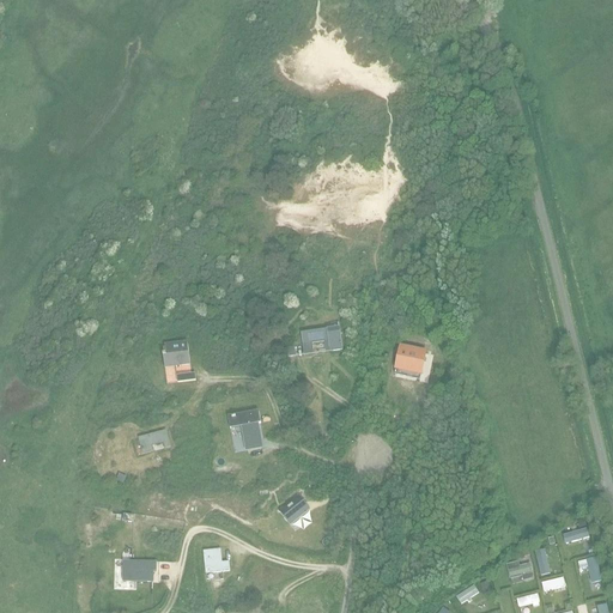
[(313,353),(311,344),(325,341),(325,343),(329,341),(331,351),(343,350),(339,329),(328,331),(302,334),(304,354),(313,353)]
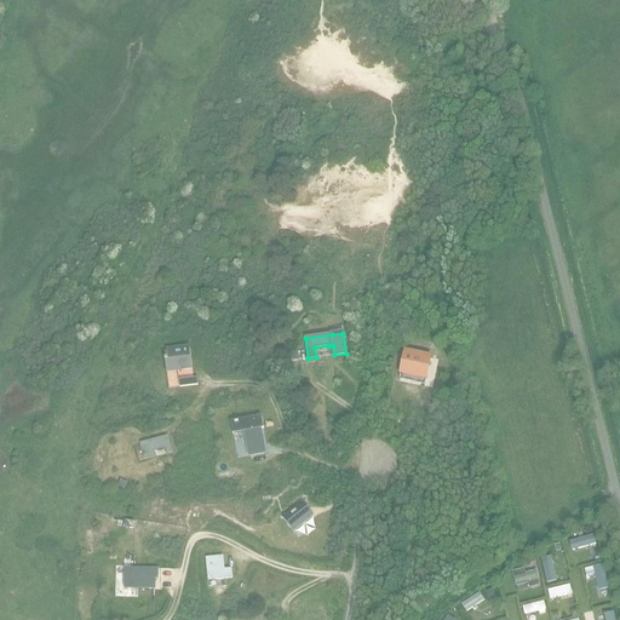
[(167,359),(165,359),(167,372),(193,368),(189,346),(166,350),(167,359)]
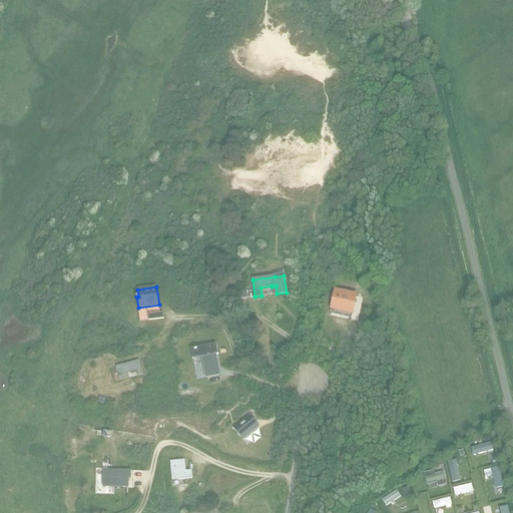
[(330,310),(354,315),(358,294),(335,289),(330,310)]
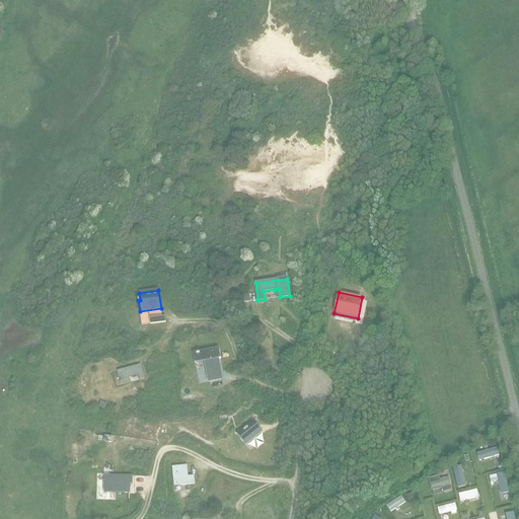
[(221,379),(218,359),(220,358),(219,348),(193,353),(195,363),(208,361),(211,373),(208,374),(209,381),(221,379)]
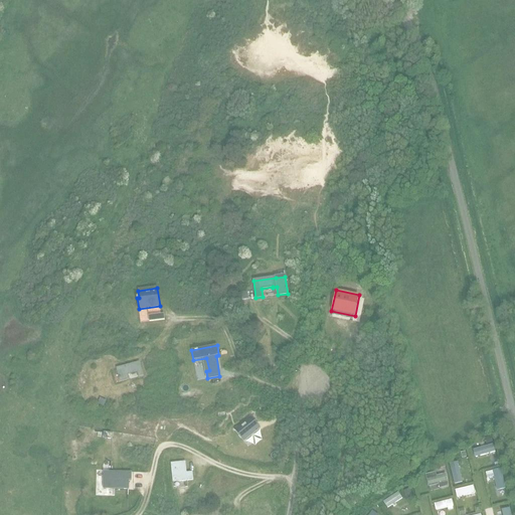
[(117,368),(120,382),(129,379),(128,374),(137,372),(139,377),(143,375),(139,362),(117,368)]
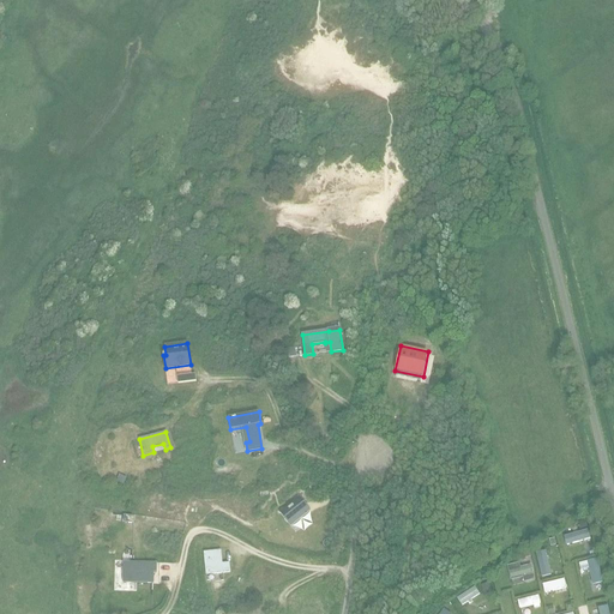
[(120,475),(116,481),(124,485),(126,477),(120,475)]
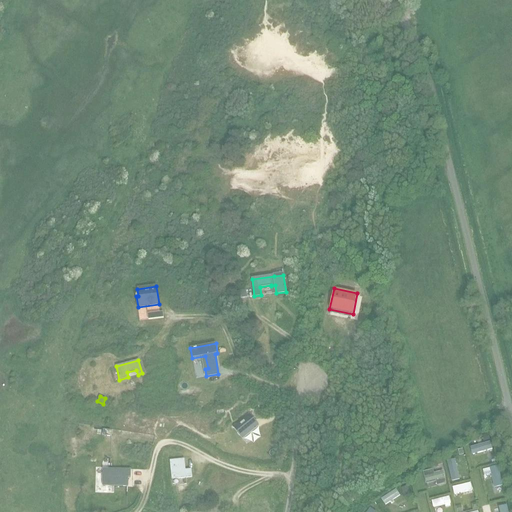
[(242,421),(234,427),(243,439),(251,432),(259,426),(249,415),(242,421)]
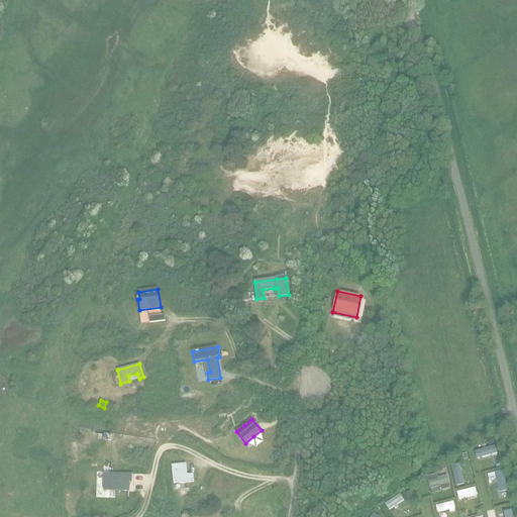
[(495,447),(475,453),(477,460),(497,455),(495,447)]
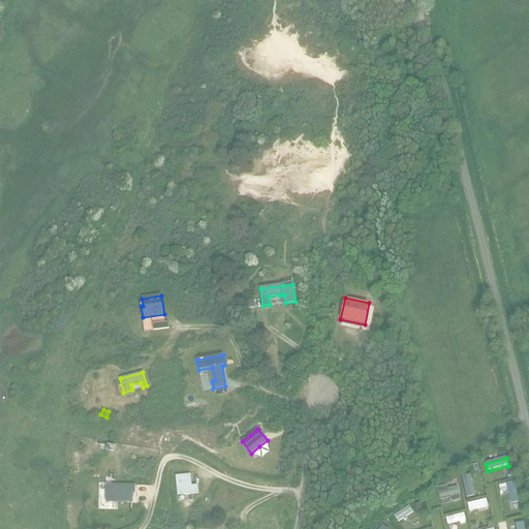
[(176,476),(178,495),(181,495),(197,493),(197,486),(191,487),(190,475),(179,476),(176,476)]
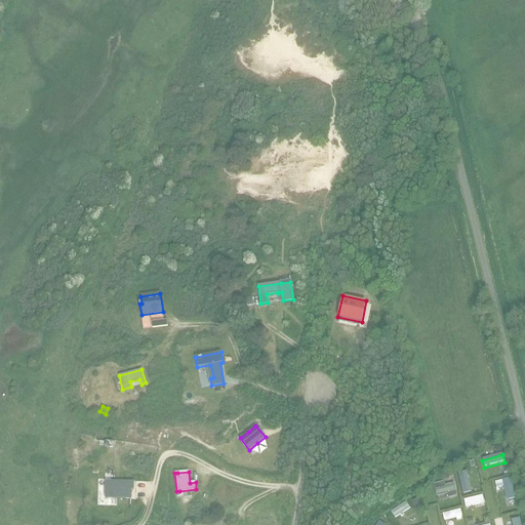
[(106,482),(106,489),(106,498),(130,498),(131,489),(133,489),(133,482),(121,482),(112,482),(106,482)]
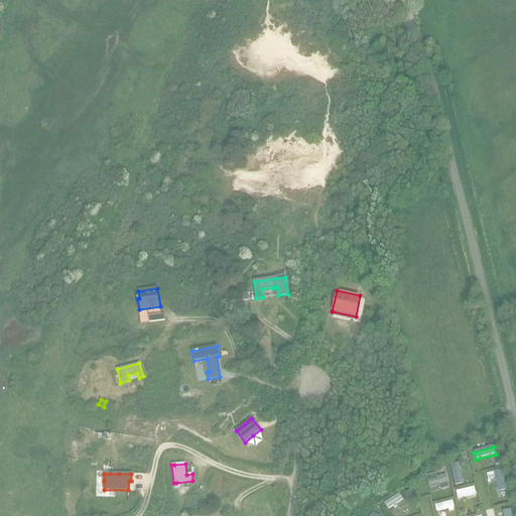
[(446,477),(428,482),(429,488),(447,484),(446,477)]
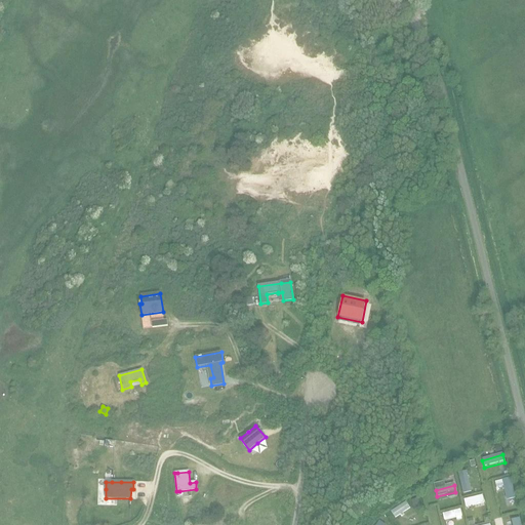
[(418,497),(411,499),(413,506),(420,503),(418,497)]
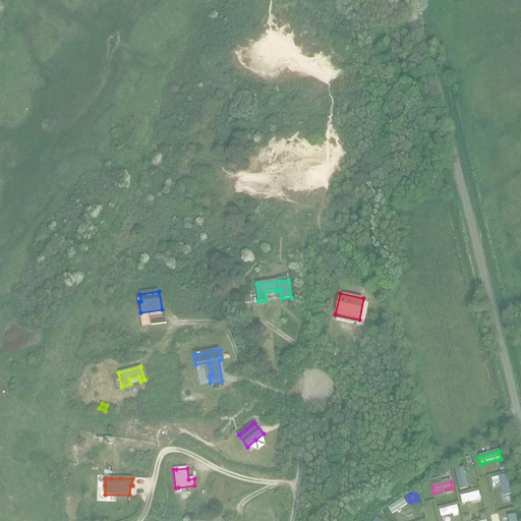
[(478,494),(460,498),(462,505),(480,501),(478,494)]
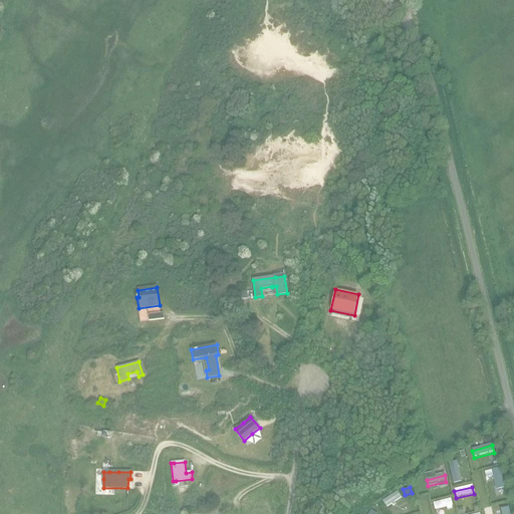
[(403,496),(399,491),(382,501),(386,507),(403,496)]
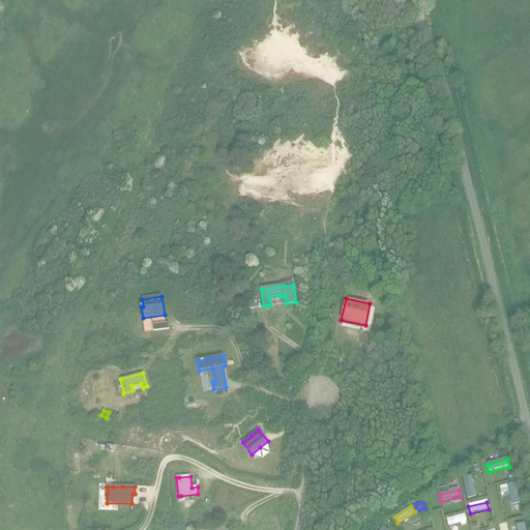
[(465,516),(446,520),(448,527),(467,522),(465,516)]
